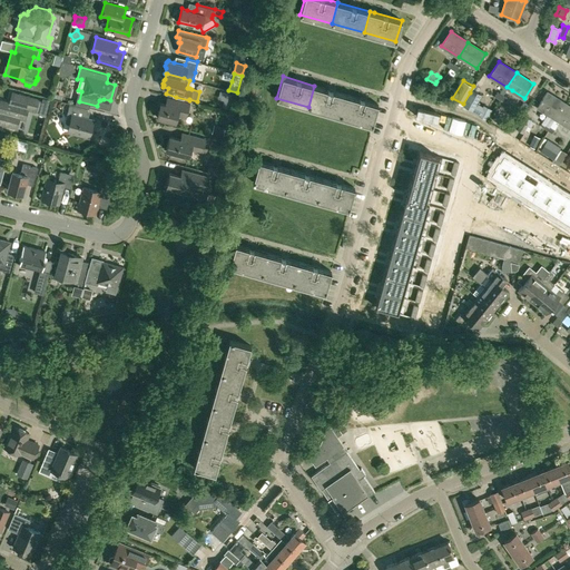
[(341,116),(346,95),(314,86),(308,107),(341,116)]
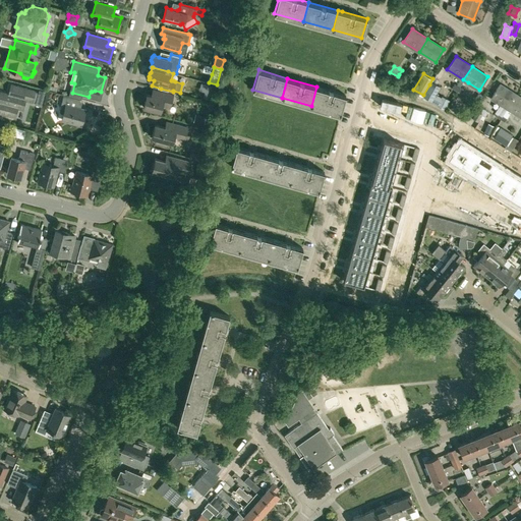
[(428,87),(423,95),(431,100),(435,94),(438,89),(430,83),(428,87)]
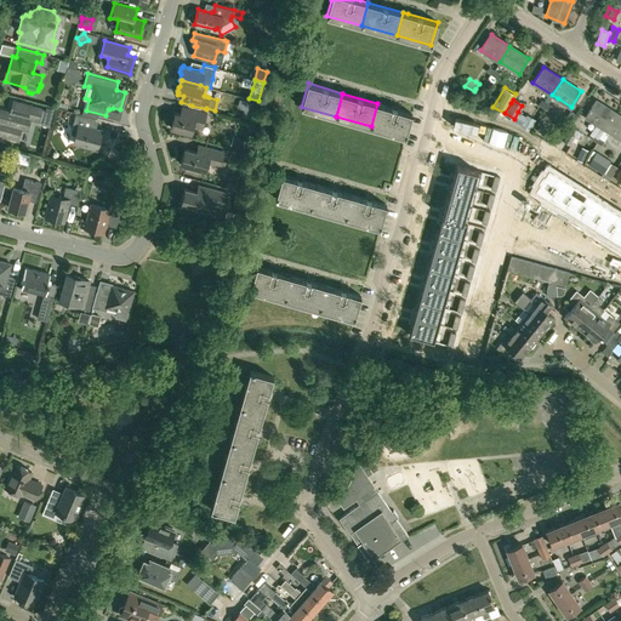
[(604,129),(615,112),(596,100),(586,117),(596,123),(590,132),(592,134),(590,138),(596,142),(598,137),(604,129)]
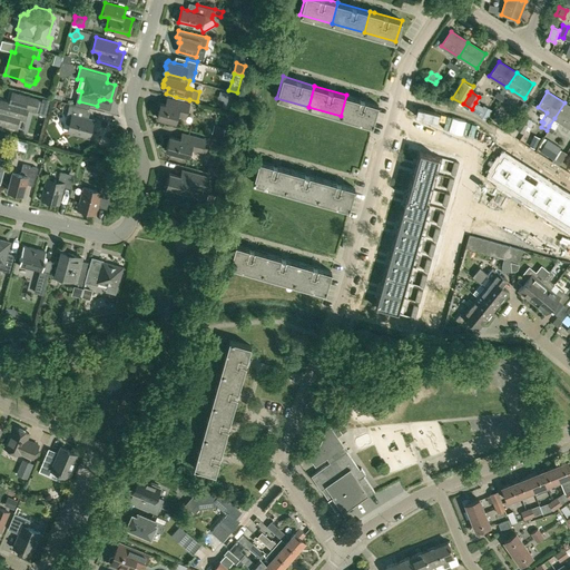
[(0,110),(0,123),(17,128),(19,117),(25,119),(28,108),(35,110),(39,111),(39,114),(38,116),(45,117),(49,101),(42,99),(42,101),(38,100),(38,99),(12,92),(9,104),(10,104),(9,106),(11,107),(9,114),(0,110)]
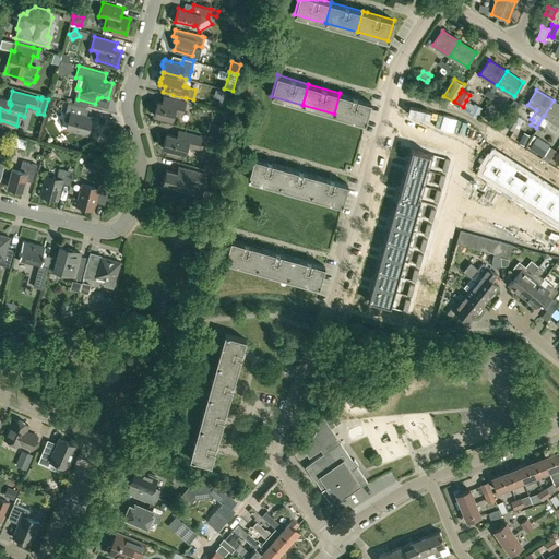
[(371,102),(367,100),(340,93),(334,114),(365,123),(371,102)]
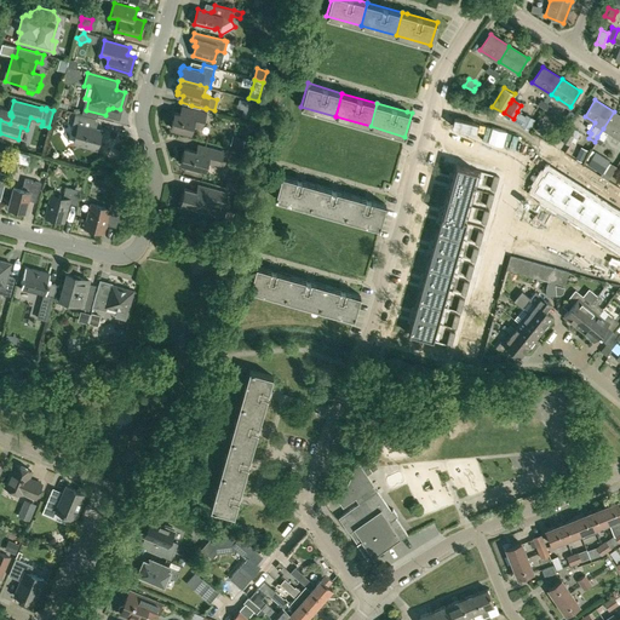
[(492,108),(483,103),(481,108),(488,114),(492,108)]
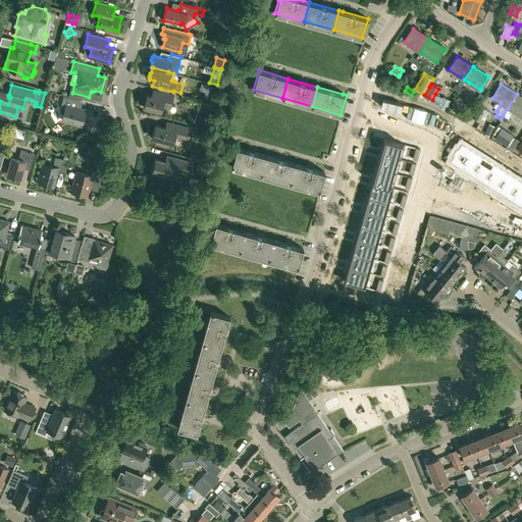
[(147,94),(144,107),(160,111),(162,105),(170,107),(173,94),(153,89),(151,95),(147,94)]
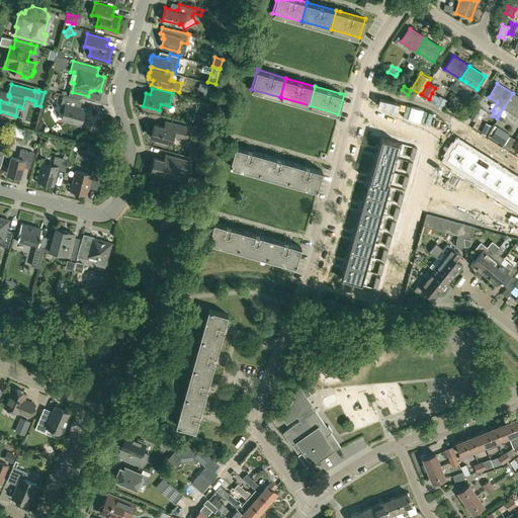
[(517,96),(513,93),(504,107),(517,115),(517,96)]
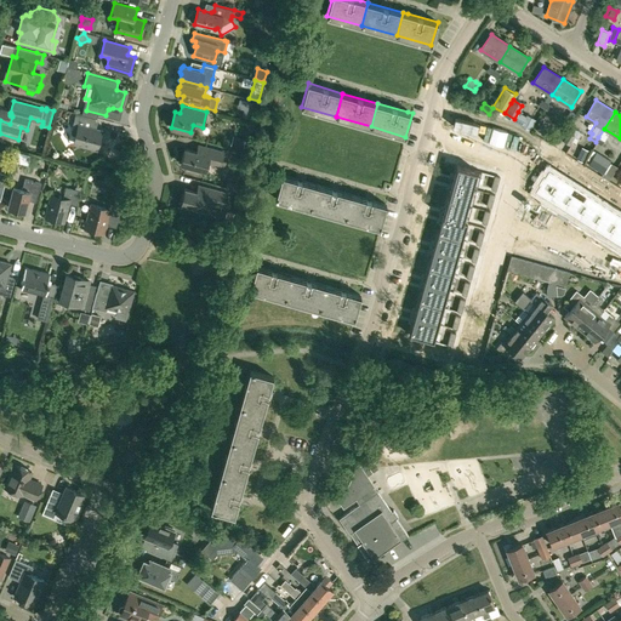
[(75,114),(70,132),(73,135),(75,136),(74,142),(85,146),(86,148),(89,146),(97,148),(97,146),(101,144),(100,141),(102,131),(96,130),(95,126),(96,120),(75,114)]
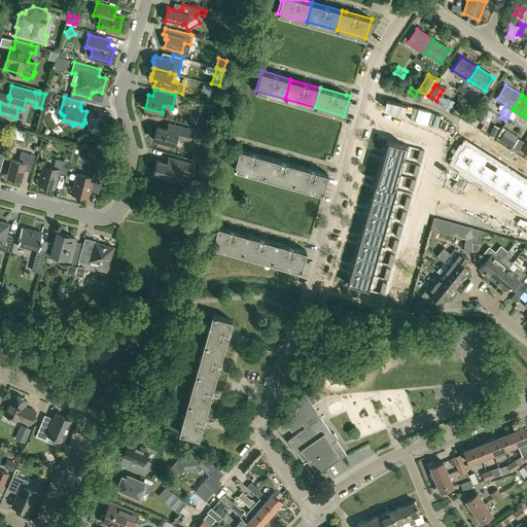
[(447,99),(443,106),(446,107),(449,109),(451,106),(454,101),(448,98),(447,99)]
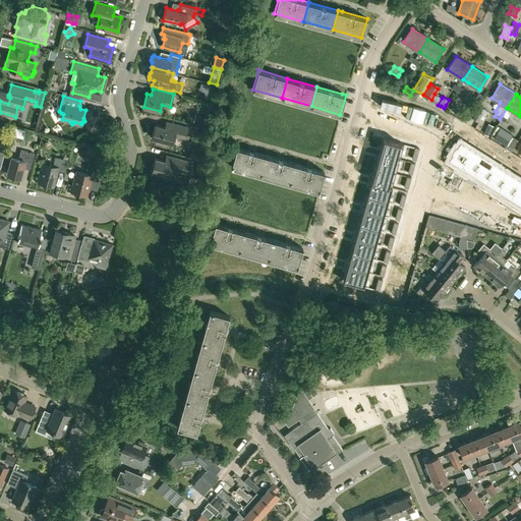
[(480,106),(472,118),(477,121),(485,109),(480,106)]
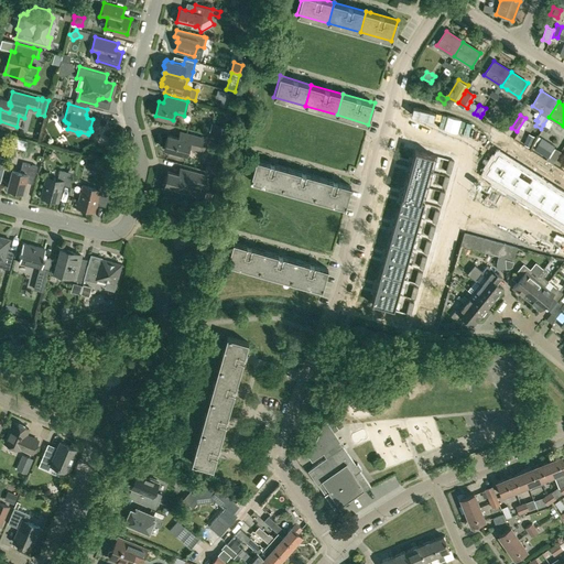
[(221,130),(223,126),(212,122),(212,123),(209,132),(220,136),(221,130)]
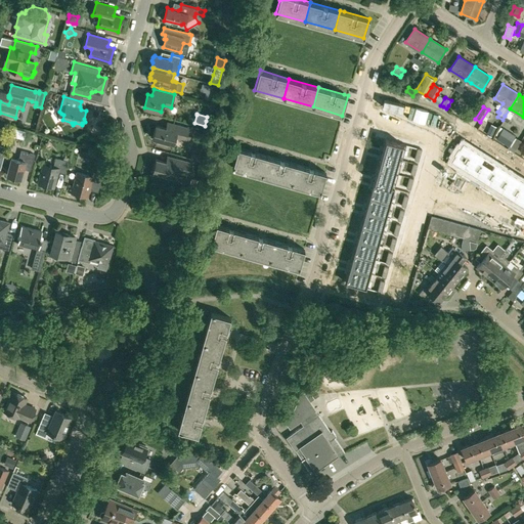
[(156,125),(153,138),(174,143),(175,137),(186,139),(189,128),(173,124),(172,129),(156,125)]
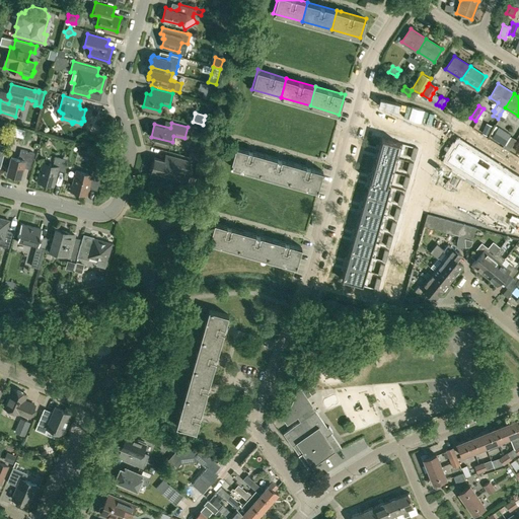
[(482,133),(488,136),(493,126),(486,123),(483,130),(482,133)]
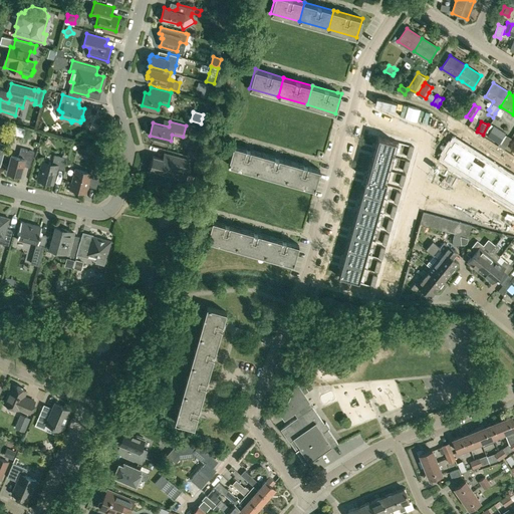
[(486,138),(490,140),(495,144),(498,145),(506,133),(494,124),(486,138)]
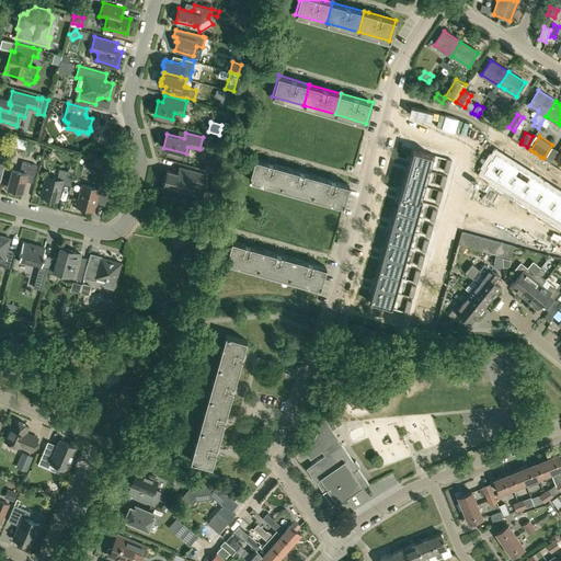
[(413,149),(409,164),(431,171),(435,155),(413,149)]
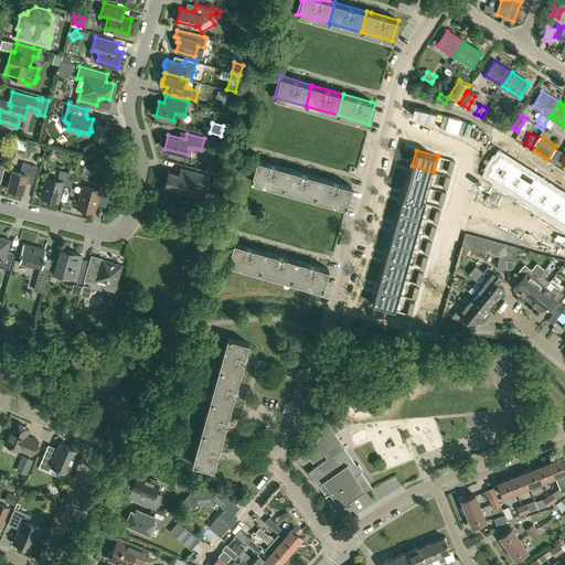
[(499,153),(486,173),(496,180),(509,160),(499,153)]
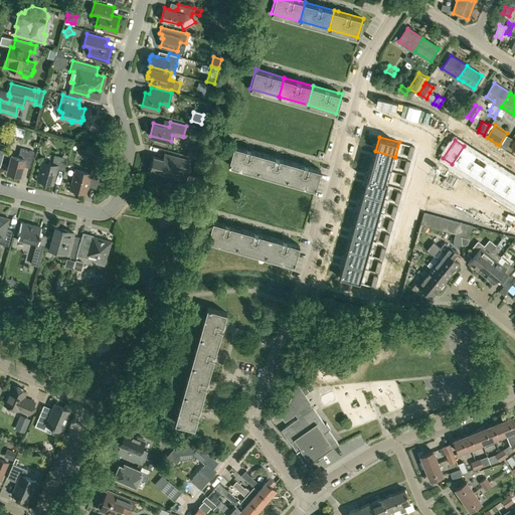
[(258,172),(263,153),(233,145),(228,164),(258,172)]
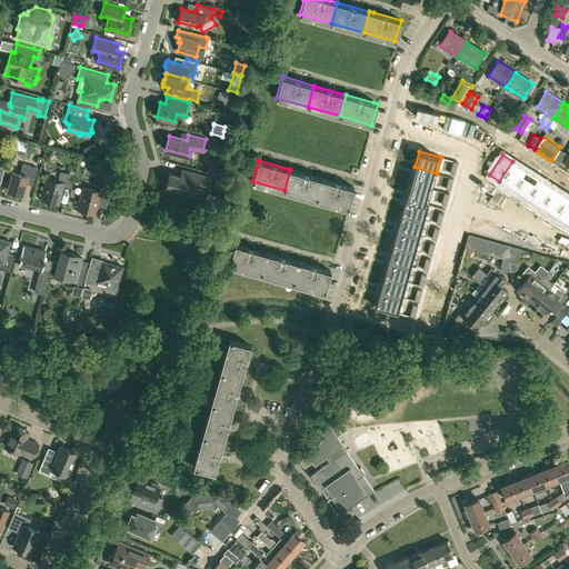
[(512,161),(499,181),(512,190),(526,170),(512,161)]
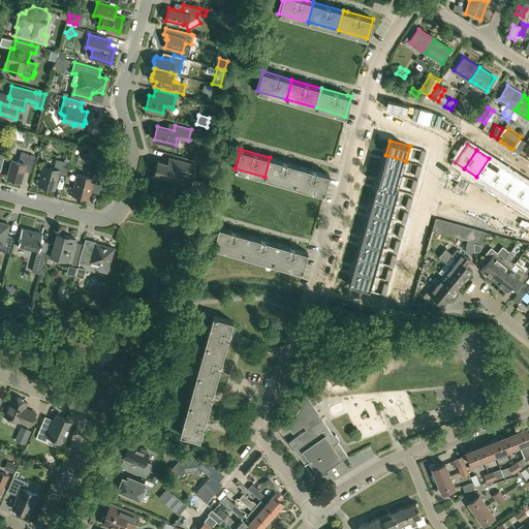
[(11,159),(7,177),(21,180),(25,166),(31,168),(35,155),(21,152),(19,160),(11,159)]
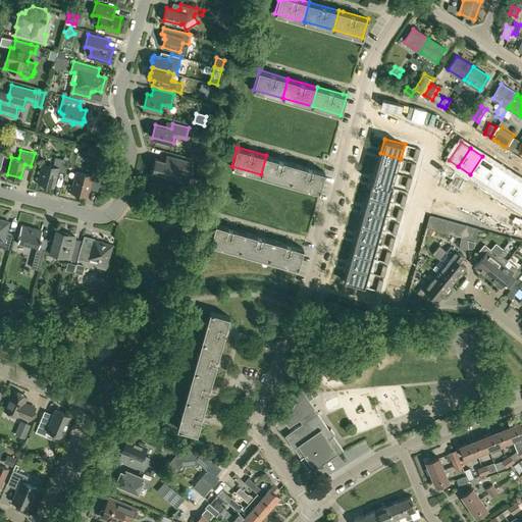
[(380,153),(376,167),(397,173),(401,159),(380,153)]
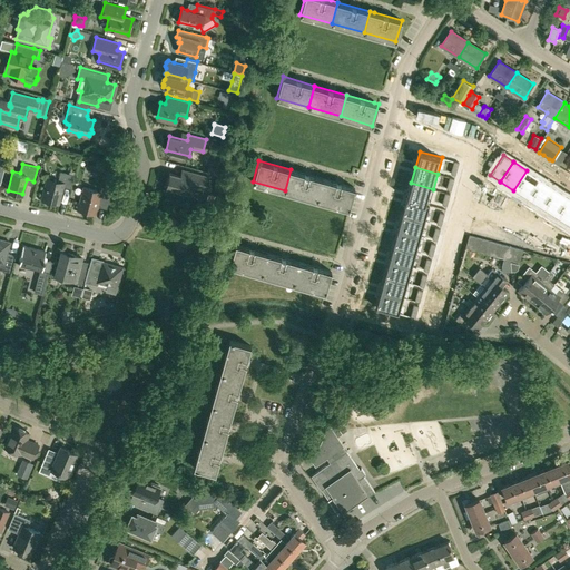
[(169,173),(166,187),(189,193),(192,186),(206,189),(209,177),(182,169),(180,176),(169,173)]
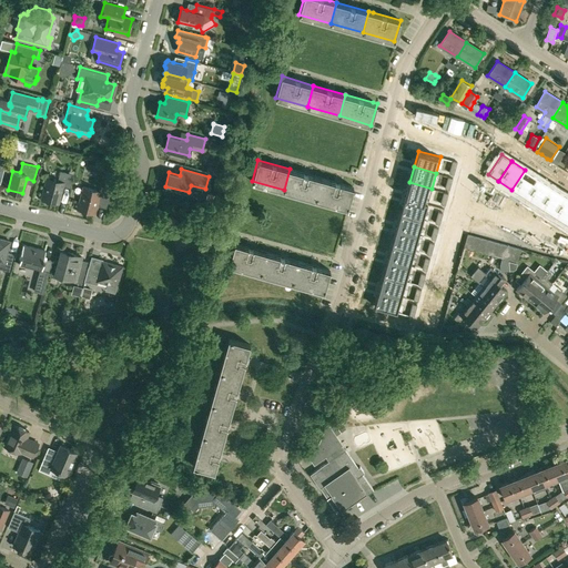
[(315,200),(322,178),(290,169),(284,190),(315,200)]
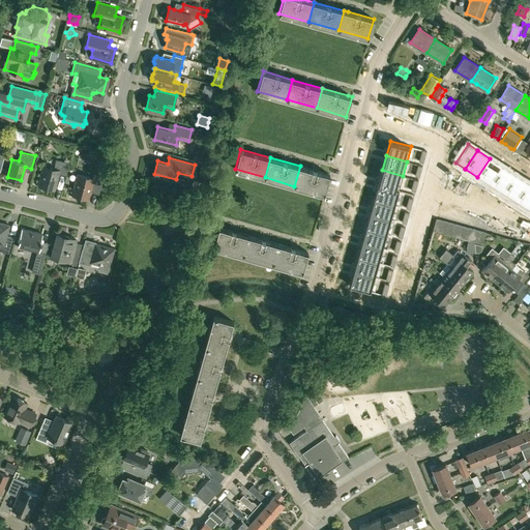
[(45,165),(38,185),(54,189),(58,173),(65,175),(69,163),(56,158),(54,168),(45,165)]
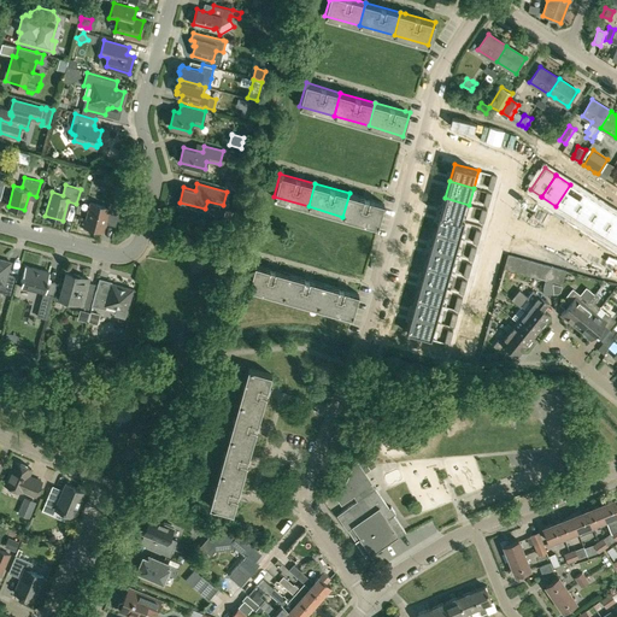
[(570,184),(556,206),(571,216),(585,194),(570,184)]
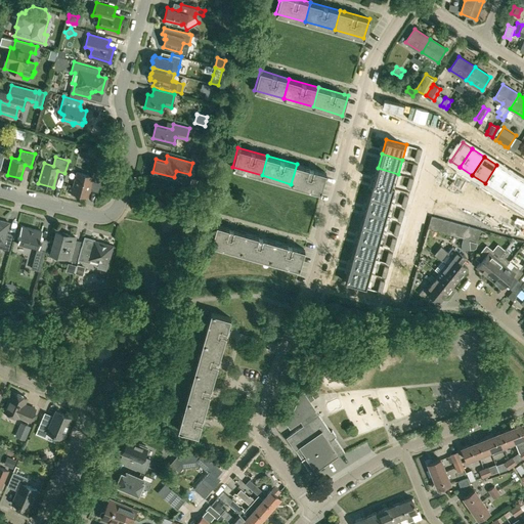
[(297,164),(291,184),(320,192),(326,172),(297,164)]
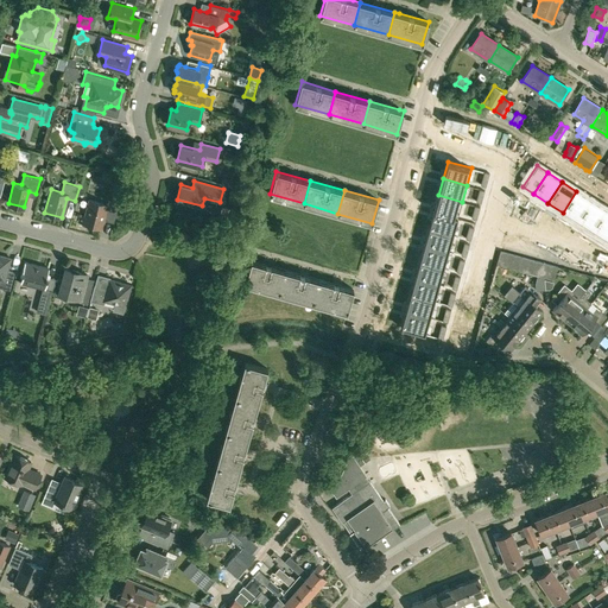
[(576,191),(563,213),(577,222),(590,201),(576,191)]
